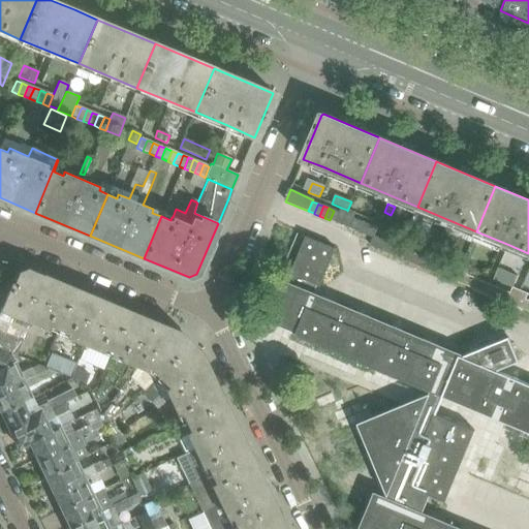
[(342,225),(348,211),(347,211),(347,210),(341,208),(339,213),(335,222),(342,225)]
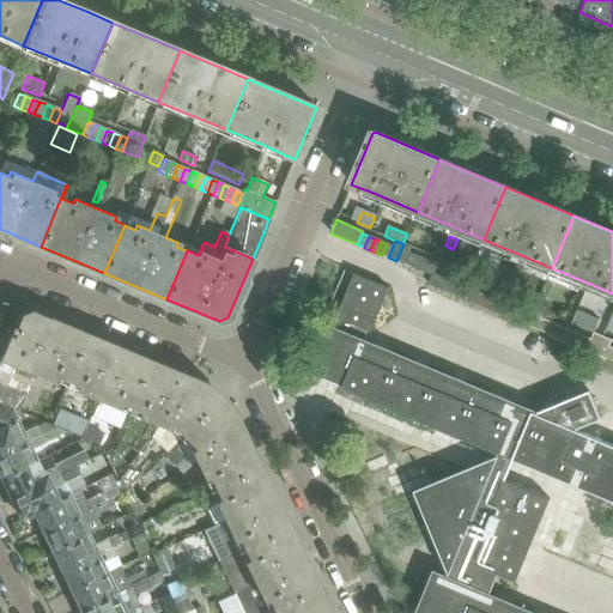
[(388,258),(393,247),(387,244),(382,255),(388,258)]
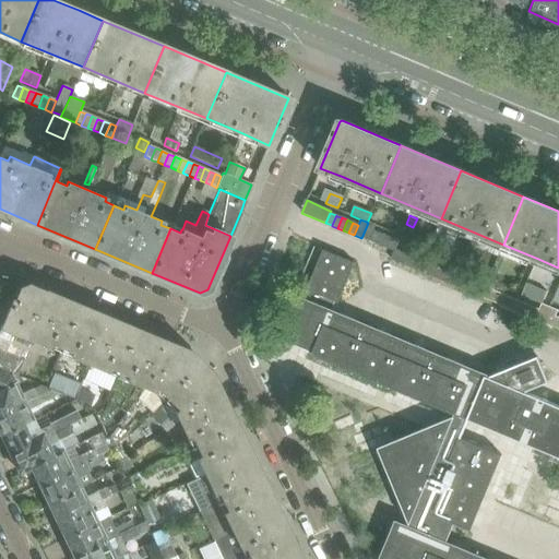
[(369,241),(373,232),(376,226),(368,223),(361,238),(369,241)]
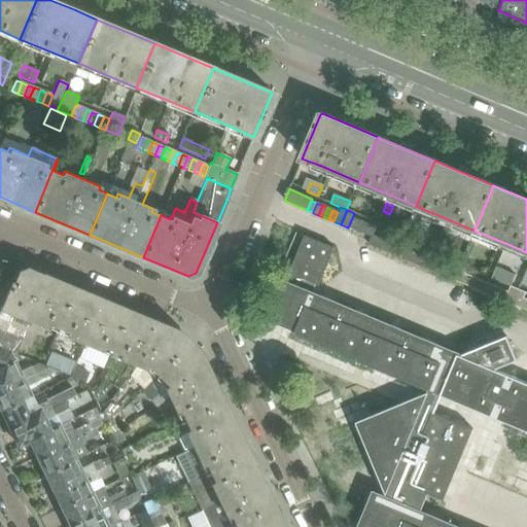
[(356,231),(360,221),(352,218),(348,227),(356,231)]
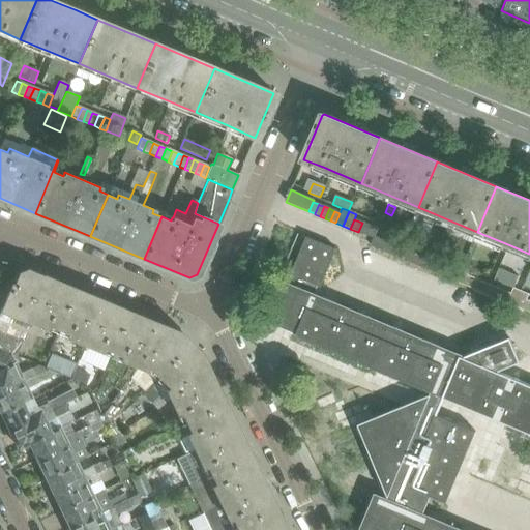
[(365,235),(370,226),(362,223),(358,232),(365,235)]
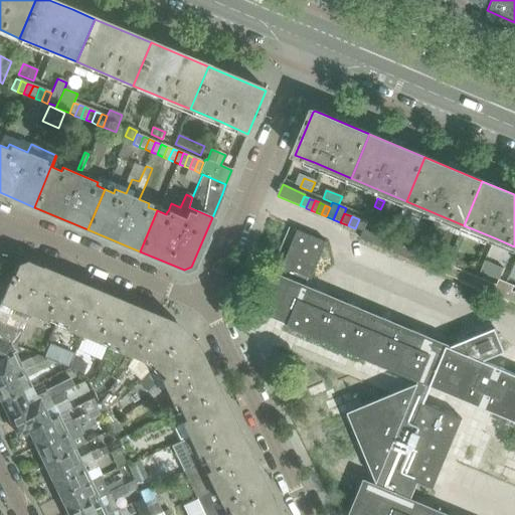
[(364,230),(367,222),(359,219),(355,228),(363,232),(364,230)]
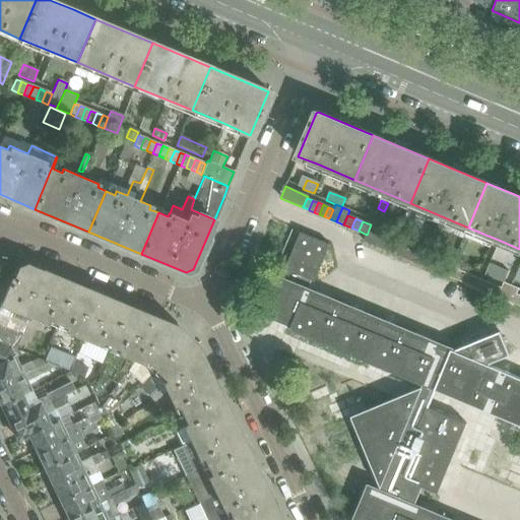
[(519,425),(519,378),(491,366),(490,364),(509,355),(500,332),(454,351),(452,350),(453,349),(307,288),(311,280),(315,281),(330,245),(301,233),(285,269),(287,270),(283,279),(273,275),(258,312),(293,326),(290,330),(423,385),(421,388),(351,416),(380,488),(379,491),(369,485),(353,519),(451,519),(414,505),(421,486),(438,494),(459,441),(471,445),(492,437),(500,416),(519,425)]
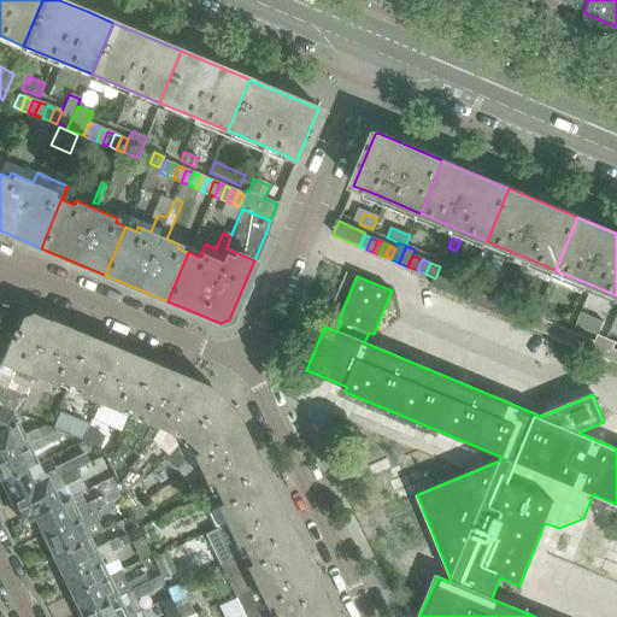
[(439,291),(444,278),(436,276),(435,278),(430,287),(433,288),(439,291)]
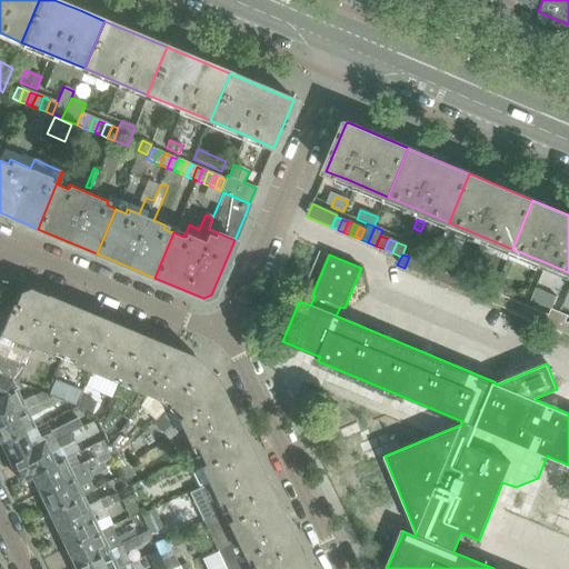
[(411,271),(416,260),(409,257),(405,268),(411,271)]
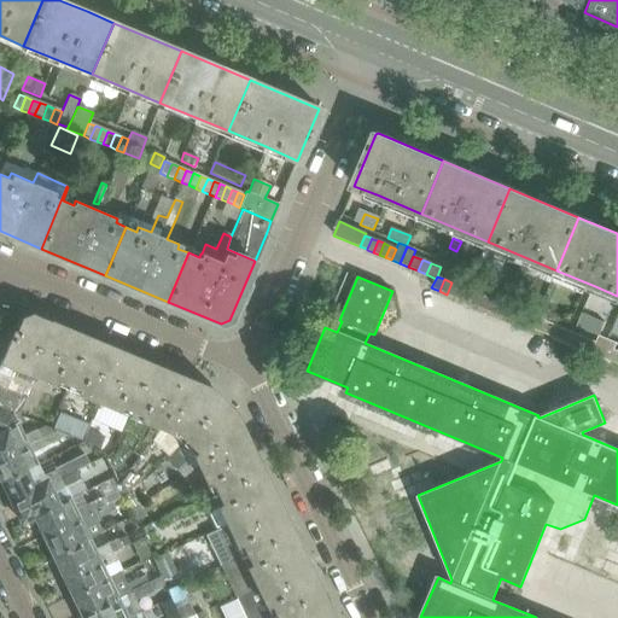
[(464,301),(471,284),(462,280),(459,286),(454,297),(464,301)]
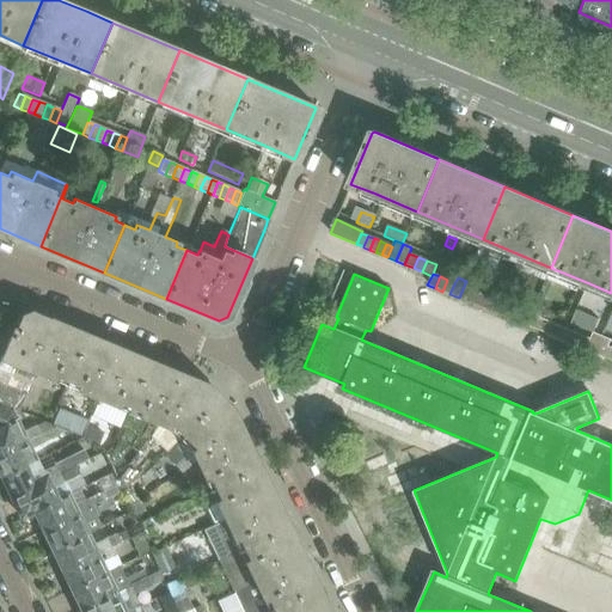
[(450,294),(454,283),(447,280),(442,292),(450,294)]
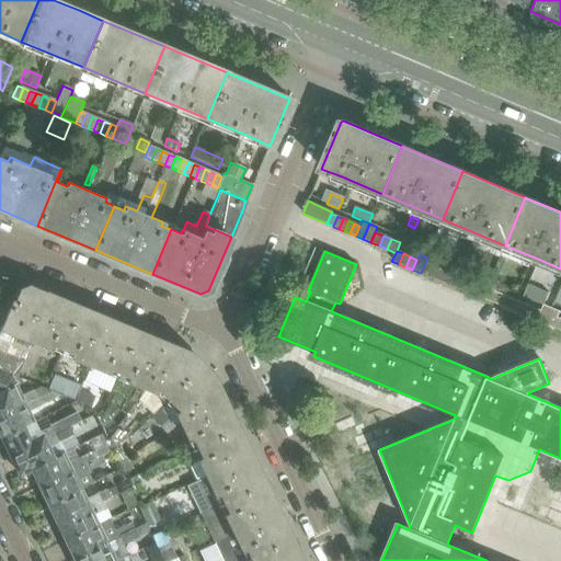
[(428,276),(433,266),(435,260),(427,258),(421,273),(424,275),(428,276)]
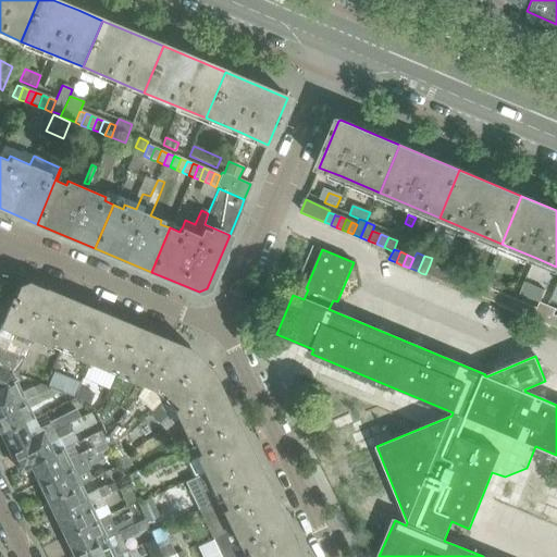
[(433,277),(437,268),(430,264),(425,274),(433,277)]
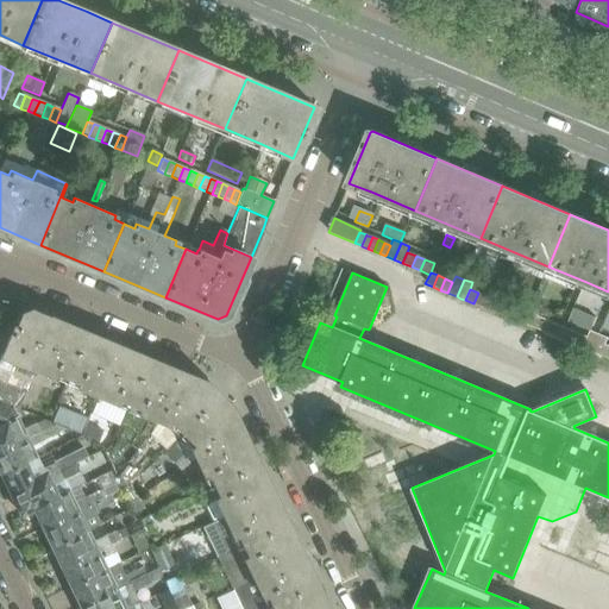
[(482,307),(487,296),(478,293),(473,303),(482,307)]
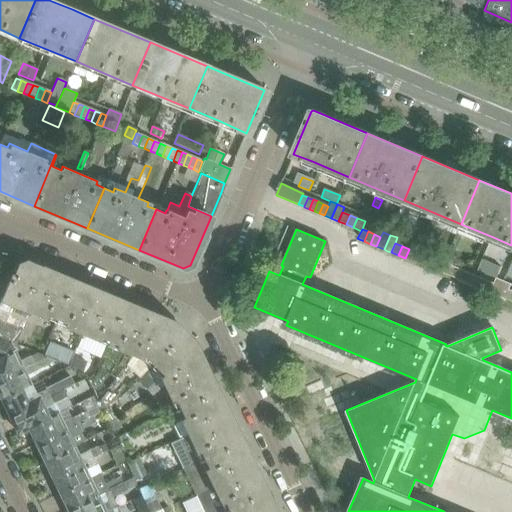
[(412,261),(416,252),(409,249),(405,258),(412,261)]
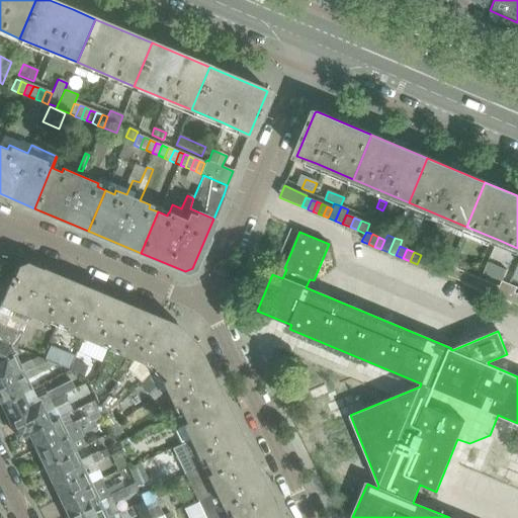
[(424,267),(428,258),(421,255),(417,264),(424,267)]
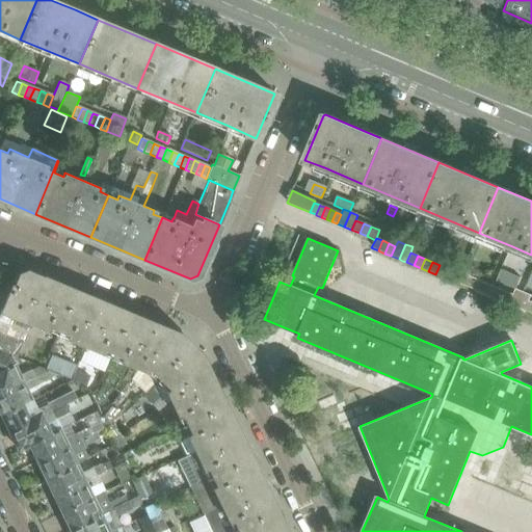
[(443,277),(447,267),(440,265),(435,274),(443,277)]
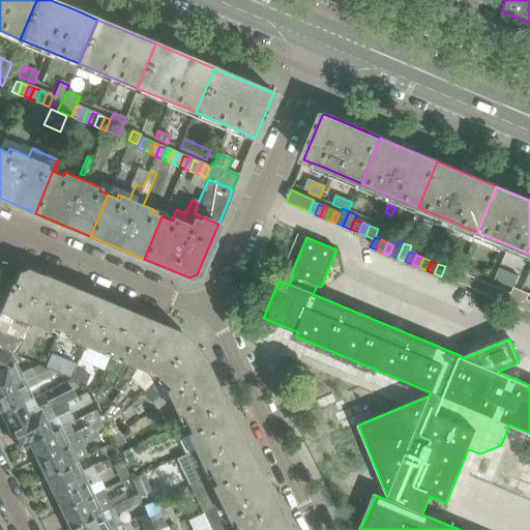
[(455,283),(463,268),(454,264),(452,269),(448,280),(455,283)]
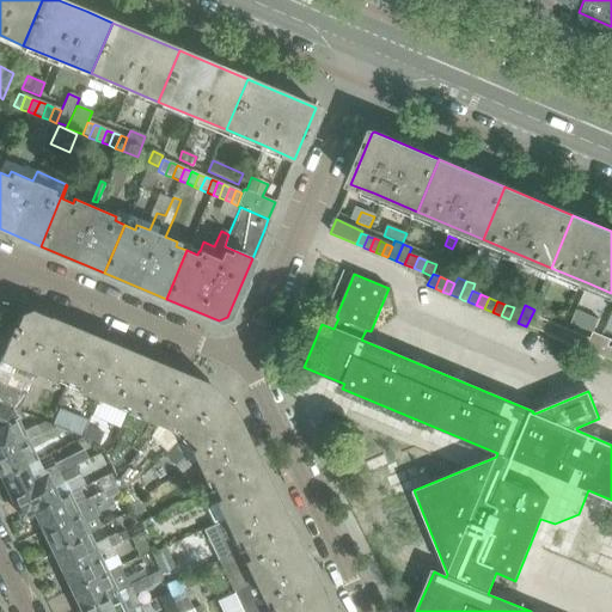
[(518,323),(522,311),(514,307),(509,319),(518,323)]
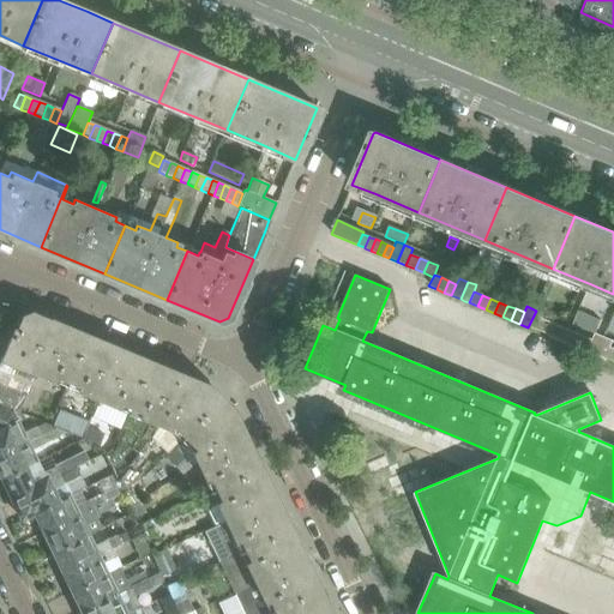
[(537,331),(542,320),(545,314),(536,311),(528,327),(537,331)]
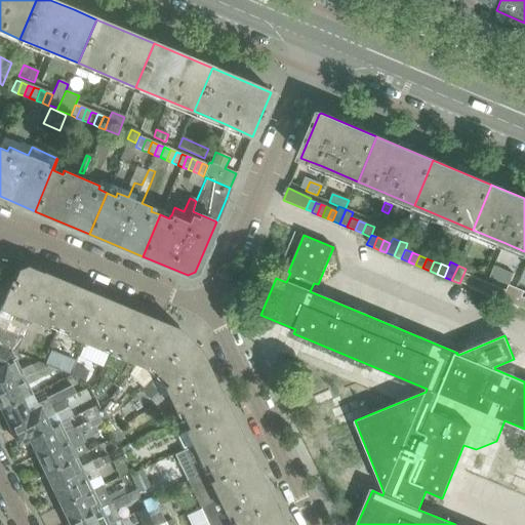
[(58,326),(75,287),(52,277),(43,273),(42,275),(27,268),(18,271),(13,283),(11,282),(1,307),(31,319),(47,326),(49,322),(58,326)]
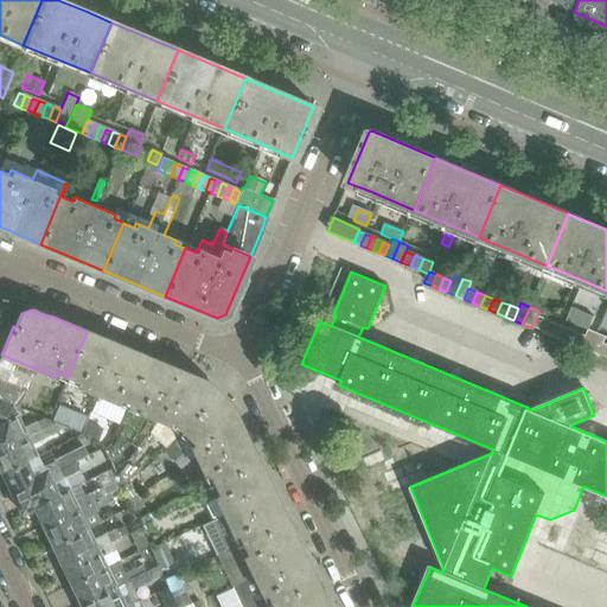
[(538,331),(543,319),(536,317),(531,327),(538,331)]
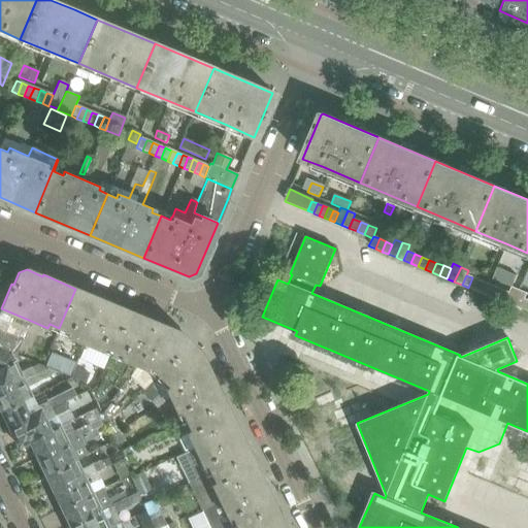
[(475,291),(480,281),(472,277),(468,288),(475,291)]
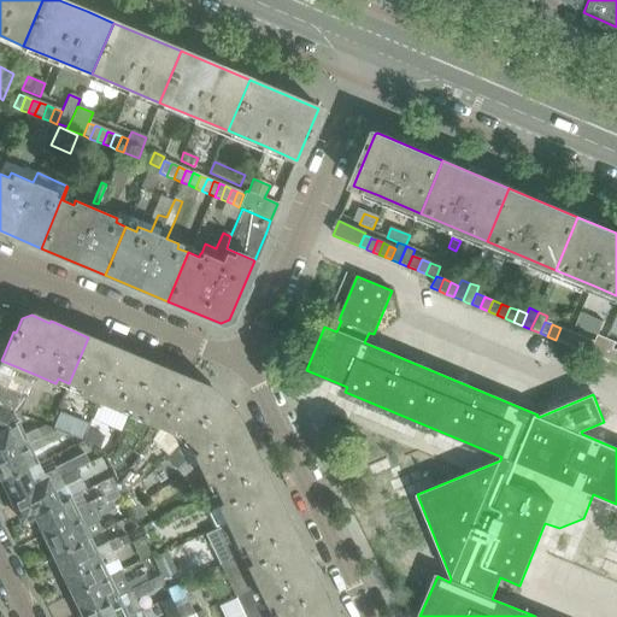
[(563,342),(569,331),(560,328),(556,340),(563,342)]
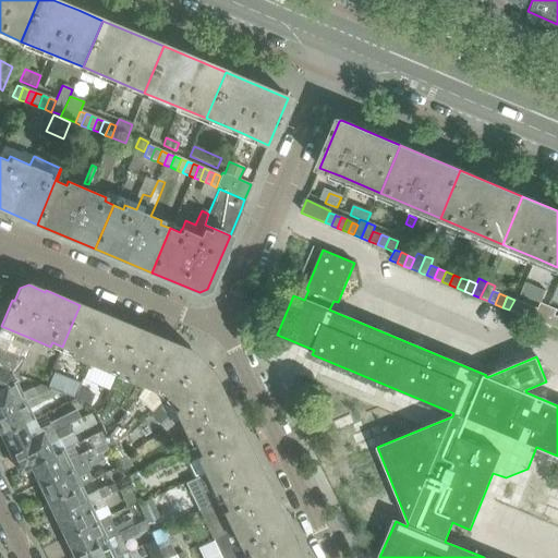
[(518,313),(522,303),(514,300),(509,310),(518,313)]
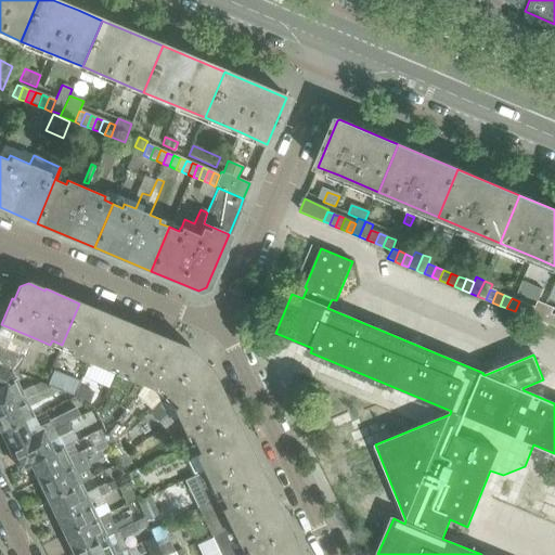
[(523,315),(527,305),(519,301),(515,311),(523,315)]
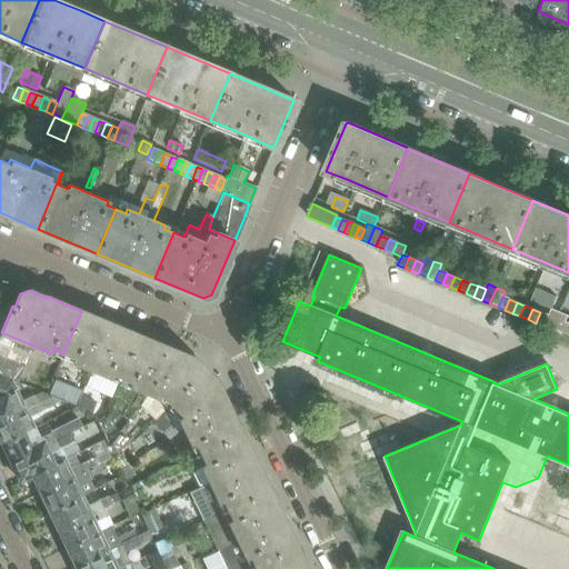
[(552,330),(559,313),(551,310),(548,316),(543,327),(552,330)]
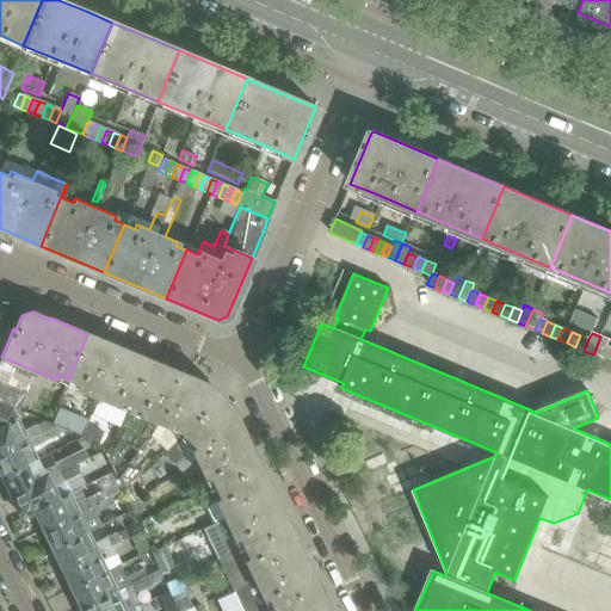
[(129,406),(148,359),(87,334),(68,380),(79,384),(78,388),(117,405),(119,401),(129,406)]
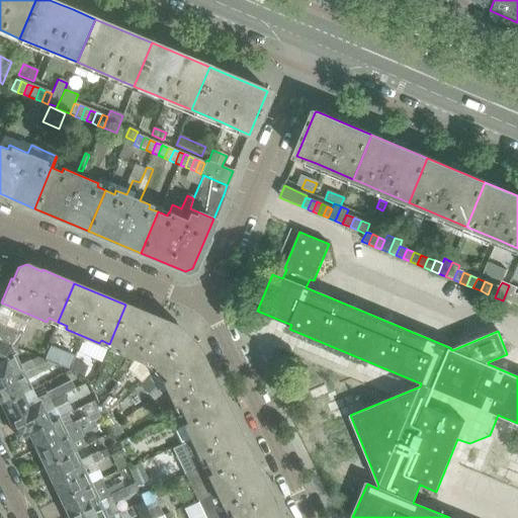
[(495,297),(499,287),(492,284),(488,294),(495,297)]
